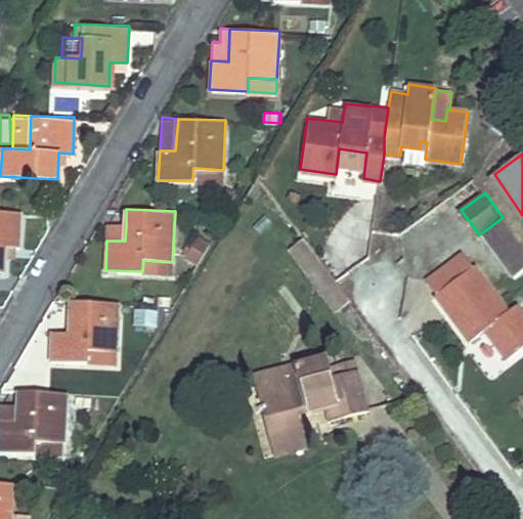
[(19,247),(20,211),(0,210),(0,270),(3,271),(5,247),(19,247)]
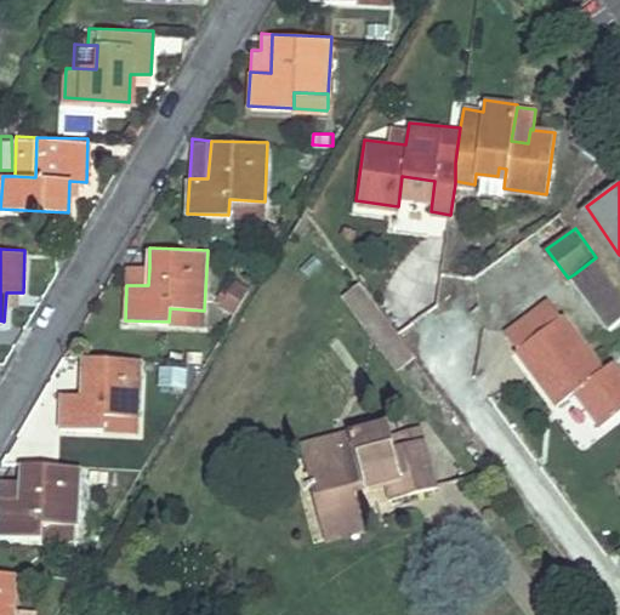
[(619,289),(596,257),(574,274),(613,326),(619,320),(619,289)]
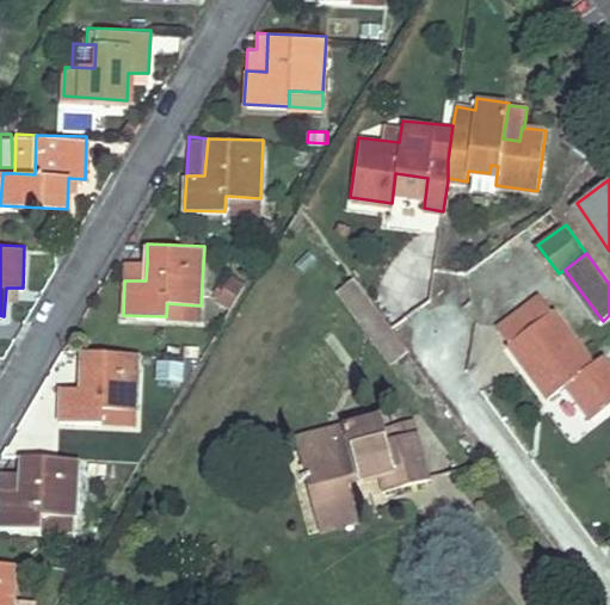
[(146,281),(147,263),(147,260),(125,260),(124,281),(146,281)]
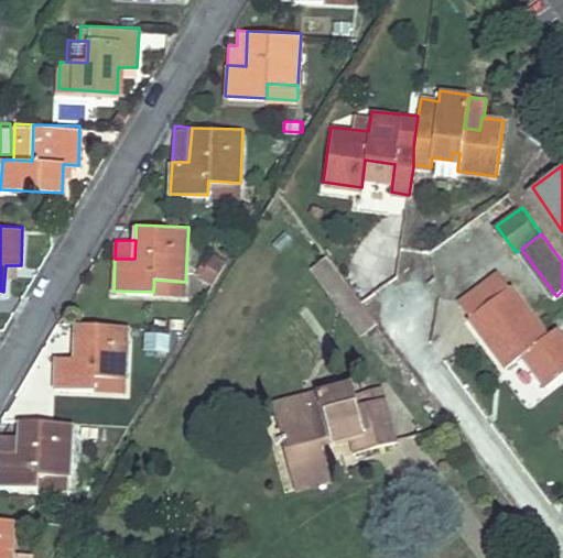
[(321,276),(334,265),(316,242),(302,252),(321,276)]
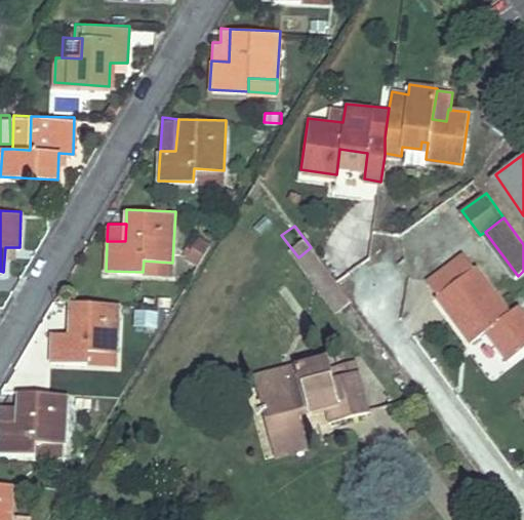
[(202,239),(183,240),(184,262),(203,261),(202,239)]
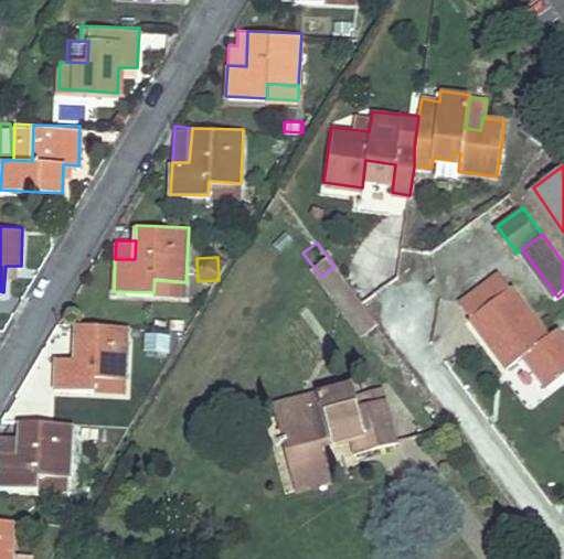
[(368,310),(334,266),(321,277),(353,321),(368,310)]
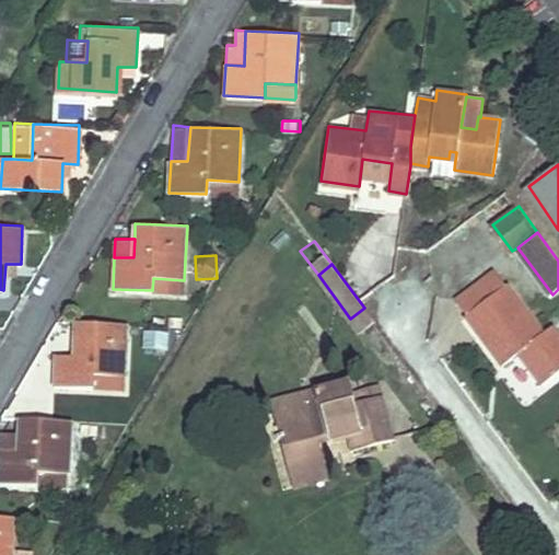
[(505,282),(495,268),(456,296),(466,310),(504,284),(505,282)]
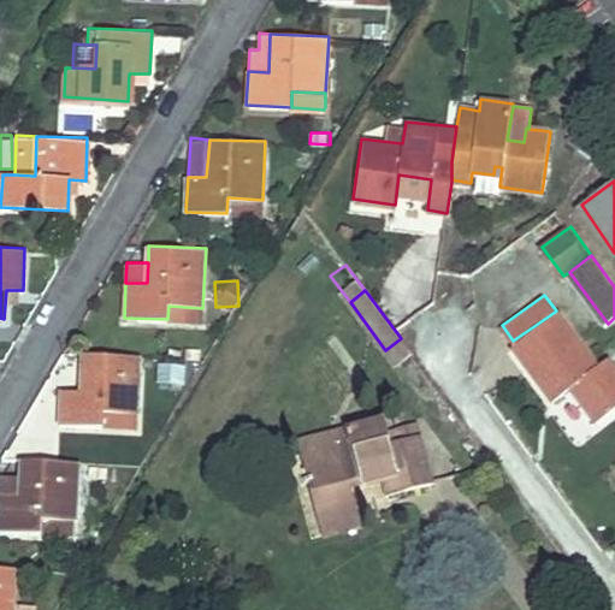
[(201,321),(202,308),(169,306),(167,319),(201,321)]
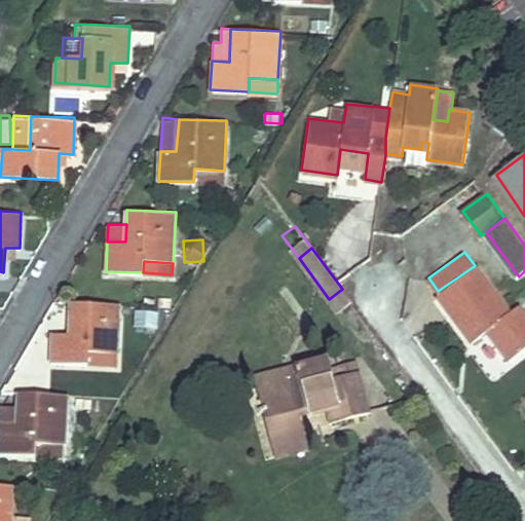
[(508,310),(475,265),(474,266),(438,291),(473,338),(485,329),(508,359),(524,345),(524,313),(518,303),(508,310)]
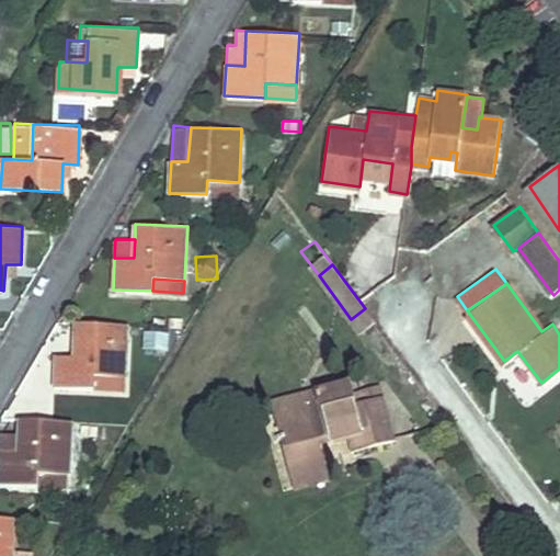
[(125,376),(127,322),(73,320),(73,353),(55,353),(53,385),(93,387),(93,375),(93,374),(125,376)]
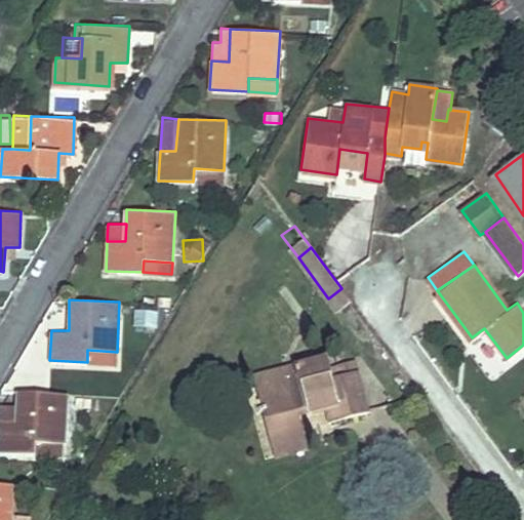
[(116,362),(117,352),(87,350),(87,351),(87,362),(116,363),(116,362)]
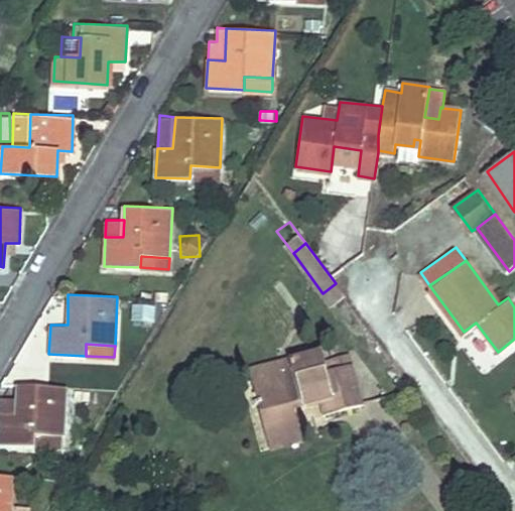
[(361,400),(350,353),(324,360),(320,349),(296,356),(252,367),(257,387),(255,388),(267,431),(268,430),(293,424),(295,423),(291,407),(323,399),(326,409),(361,400)]
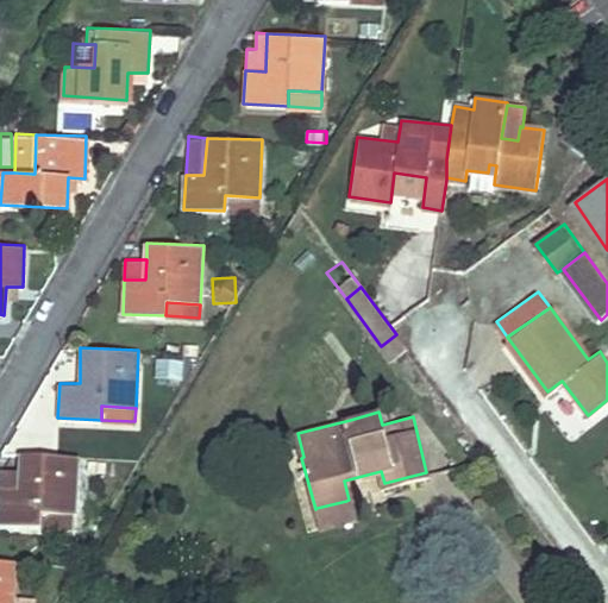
[(74,512),(76,454),(20,452),(19,469),(19,470),(19,487),(1,487),(0,487),(0,521),(38,523),(39,510),(41,510),(69,512),(74,512)]
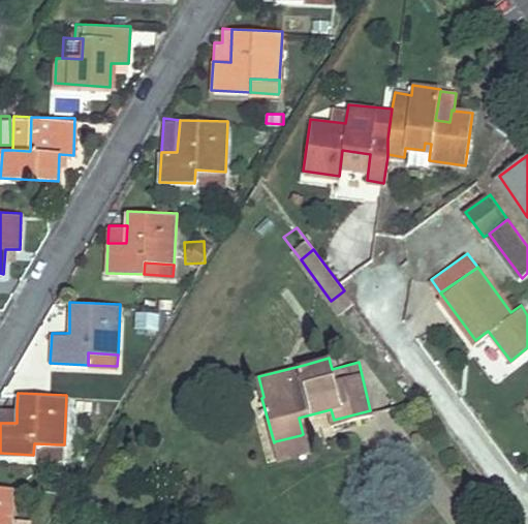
[(17,423),(17,408),(17,407),(0,406),(0,407),(0,423),(1,423),(17,423)]
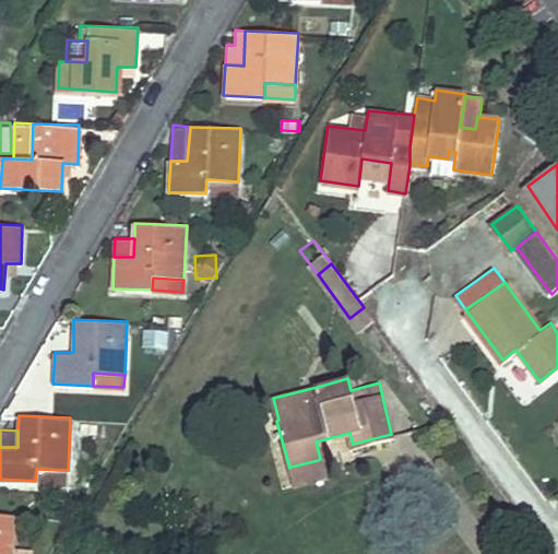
[(324,474),(320,459),(318,460),(291,467),(289,468),(293,483),(324,474)]
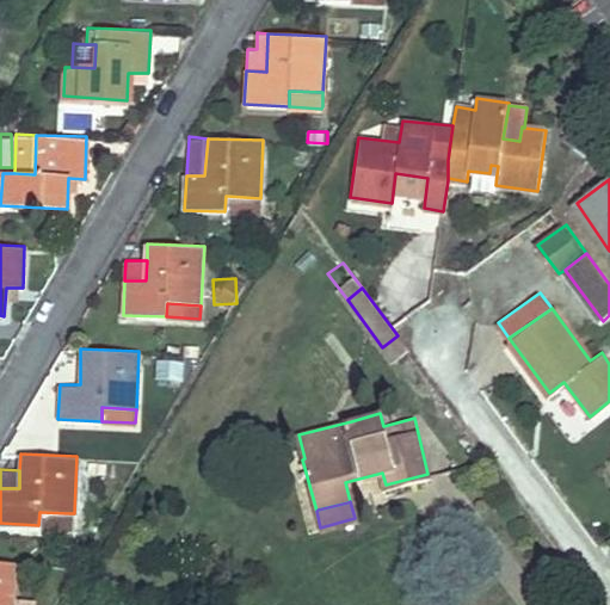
[(73,526),(74,513),(69,513),(41,512),(39,512),(38,525),(73,526)]
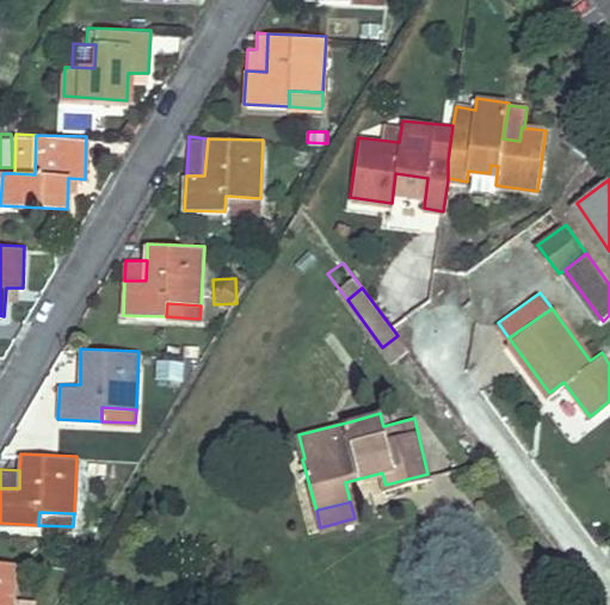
[(32,604),(34,597),(13,597),(16,561),(0,560),(0,604),(32,604)]
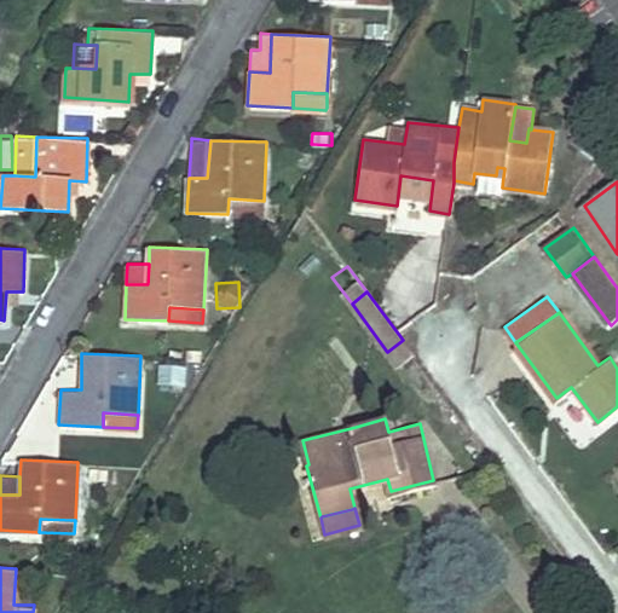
All buildings are outlined.
